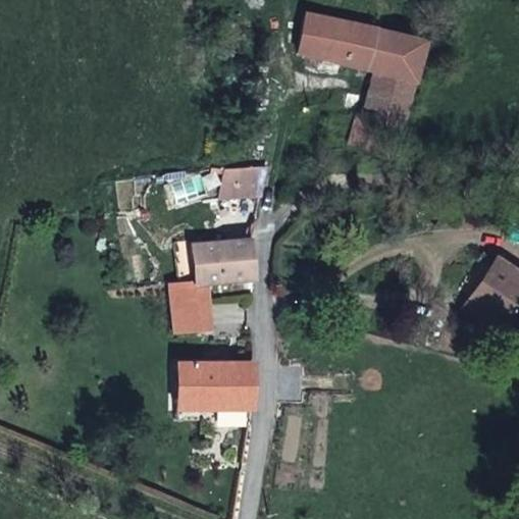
[(298,51),(373,69),(414,80),(423,42),(305,13),(298,51)]
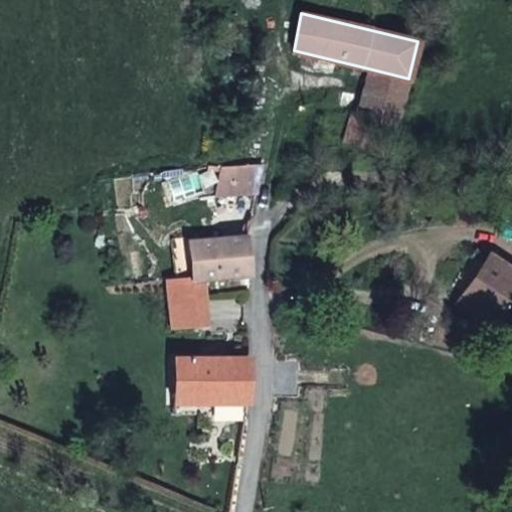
[(368,68),(357,113),(398,123),(408,78),(368,68)]
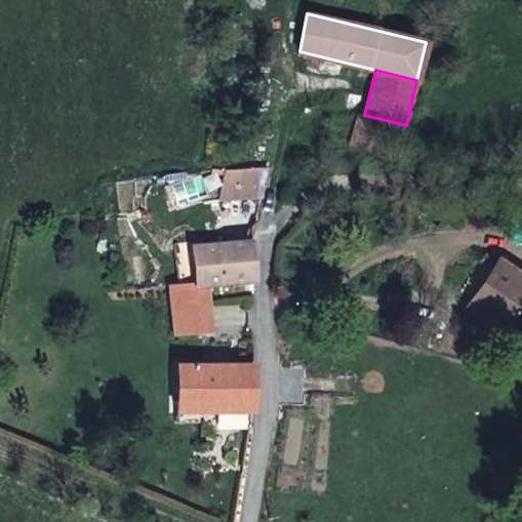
[(358,114),(351,142),(380,151),(387,137),(402,142),(406,125),(364,115),(358,114)]
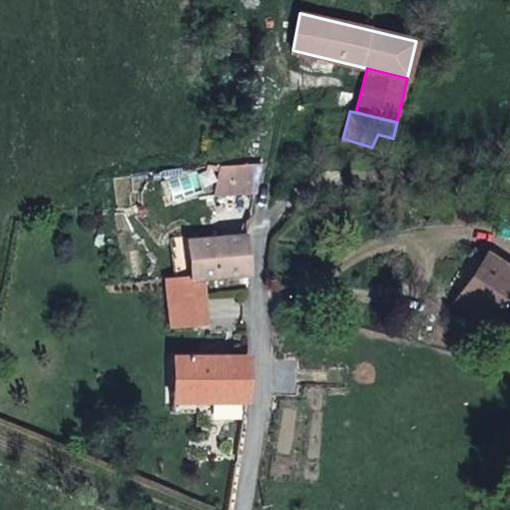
[(267,160),(223,165),(216,191),(260,186),(267,160)]
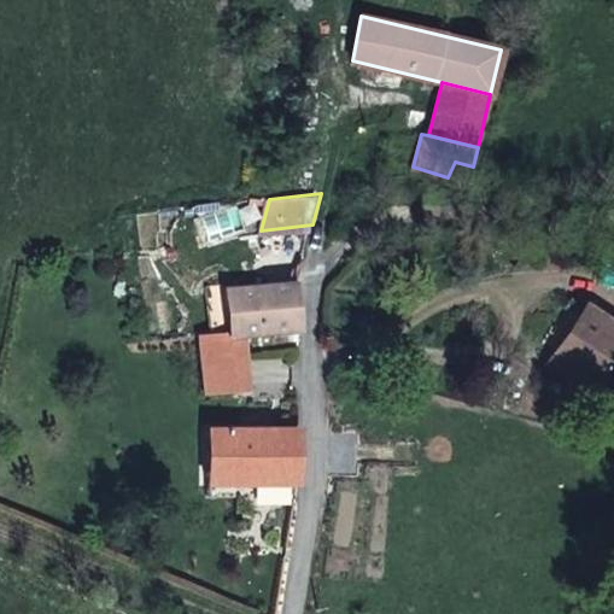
[(231,335),(246,334),(303,328),(297,280),(226,287),(231,331),(231,335)]
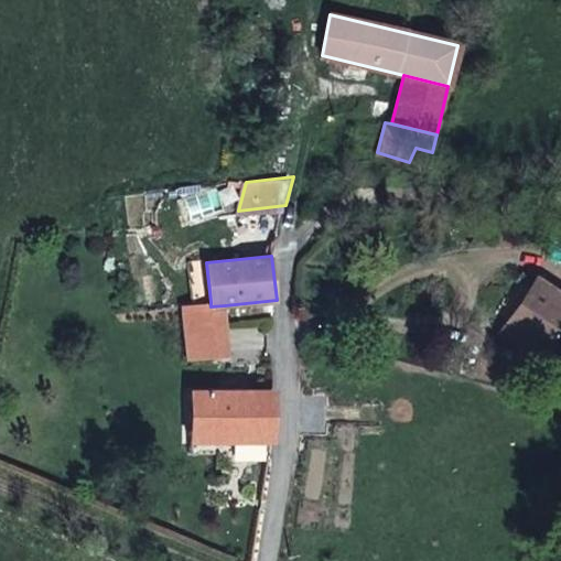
[(560,294),(536,279),(503,330),(541,354),(560,323),(560,294)]
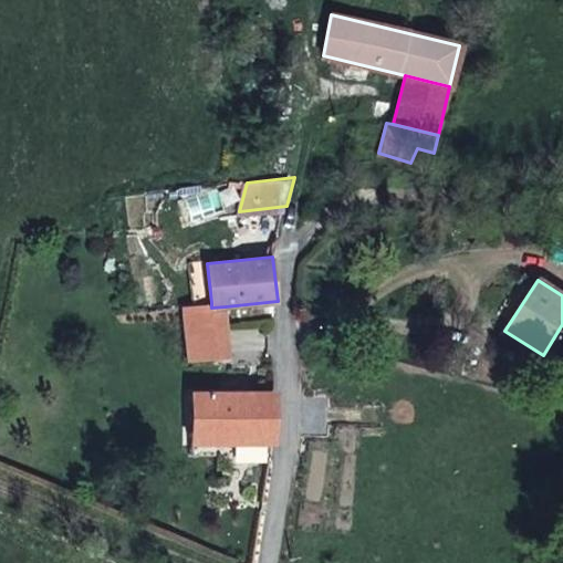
[(183,306),(189,360),(231,357),(226,306),(211,308),(211,303),(183,306)]
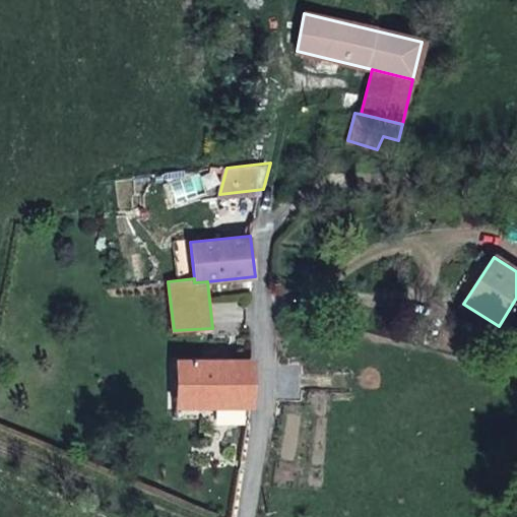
[(176,360),(176,406),(254,406),(255,360),(176,360)]
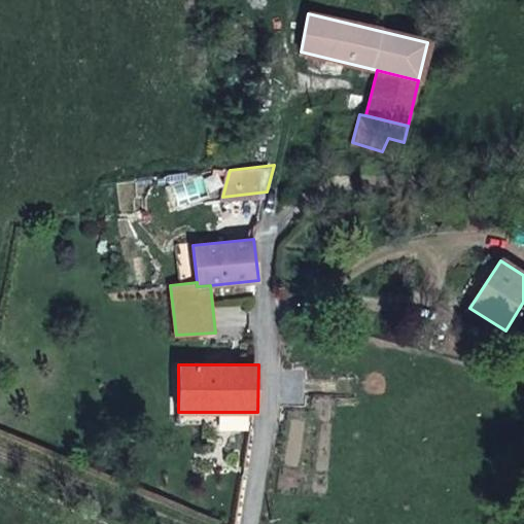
All buildings are outlined.
